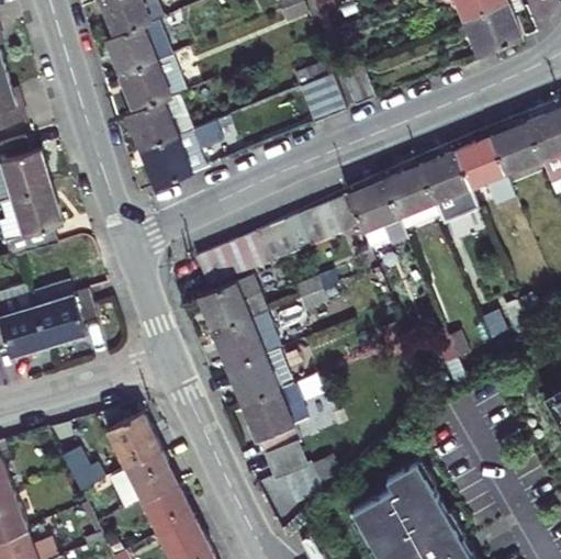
[(110,19),(116,36),(157,20),(166,17),(159,0),(102,0),(110,19)]
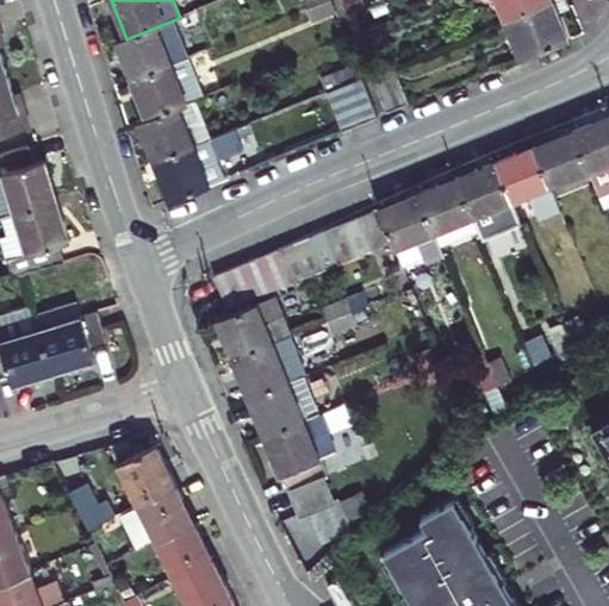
[(330,1),(329,0),(303,0),(308,11),(330,1)]
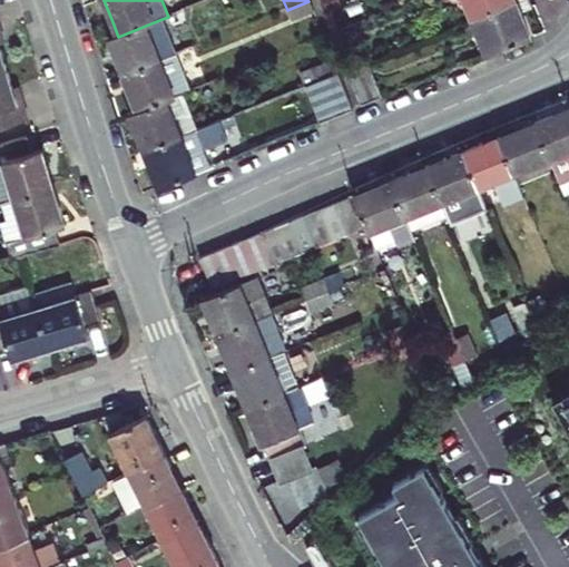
[(464,0),(472,19),(519,0),(464,0)]
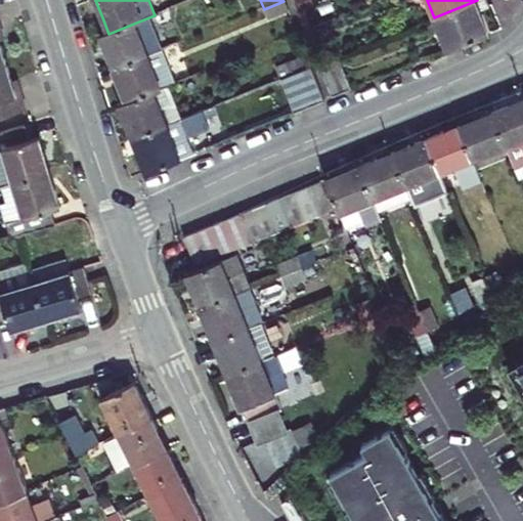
[(477,0),(434,17),(448,51),(486,35),(478,13),(490,9),(487,3),(485,0),(477,0)]
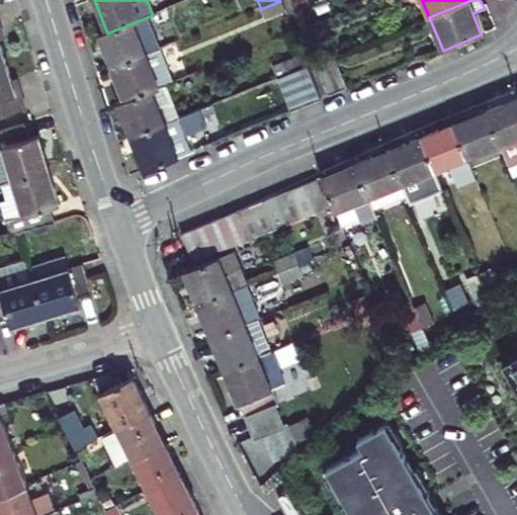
[(280,1),(261,9),(265,19),(284,11),(280,1)]
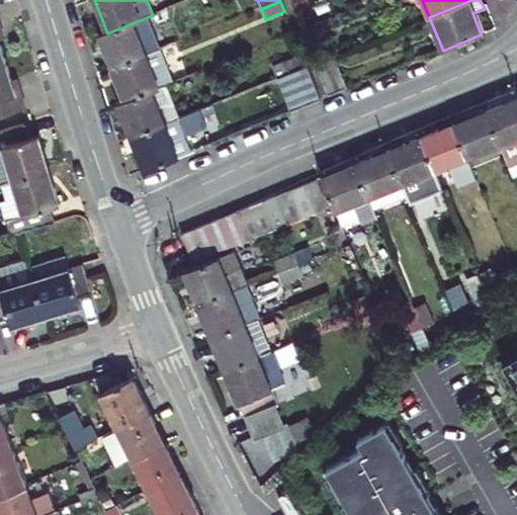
[(145,18),(107,33),(100,36),(106,53),(113,69),(158,51),(145,18)]
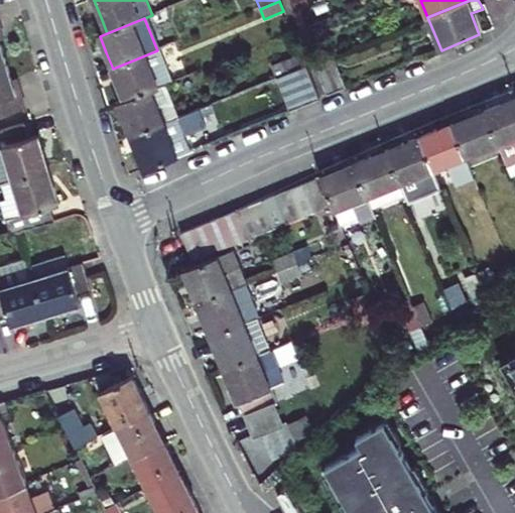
[(299,31),(304,42),(323,34),(318,24),(299,31)]
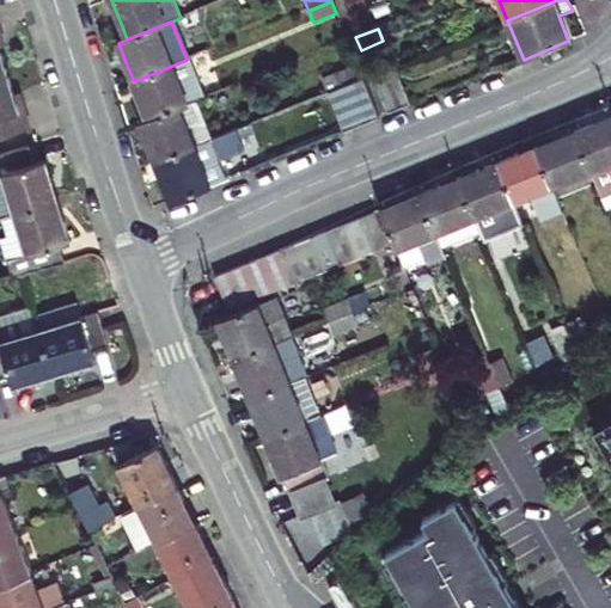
[(141,100),(150,121),(193,103),(202,99),(187,60),(134,81),(141,100)]
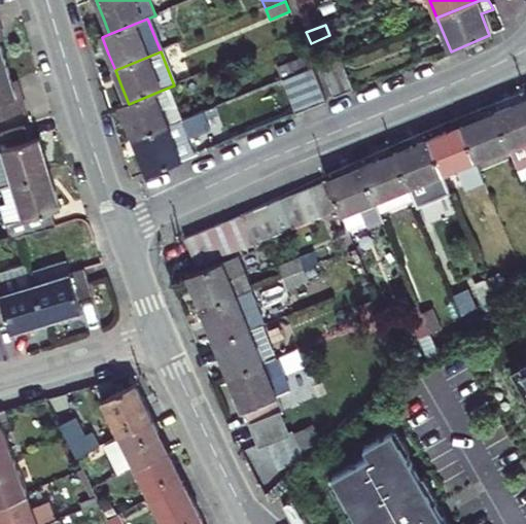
[(352,91),(339,57),(319,65),(332,99),(352,91)]
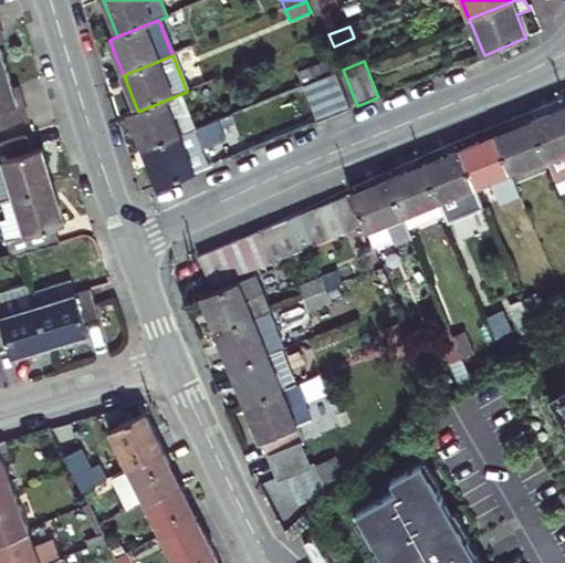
[(335,73),(331,63),(297,75),(302,86),(335,73)]
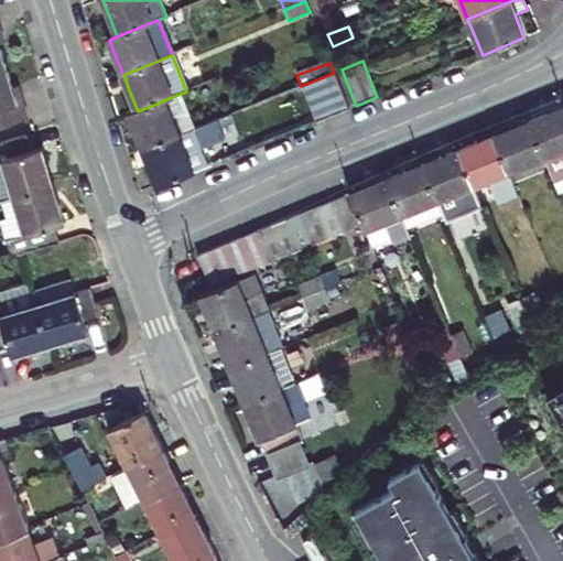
[(23,106),(20,94),(15,95),(6,66),(0,67),(0,127),(28,119),(23,106)]
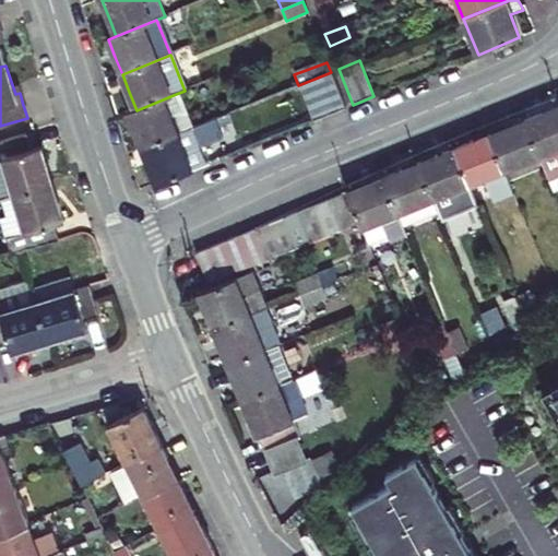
[(331,72),(298,85),(312,121),(345,108),(331,72)]
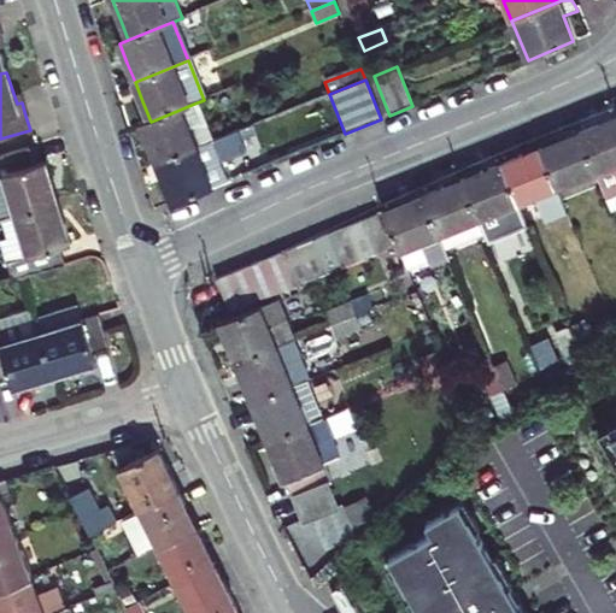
[(151,122),(141,125),(148,145),(156,164),(195,147),(188,130),(203,124),(194,104),(151,122)]
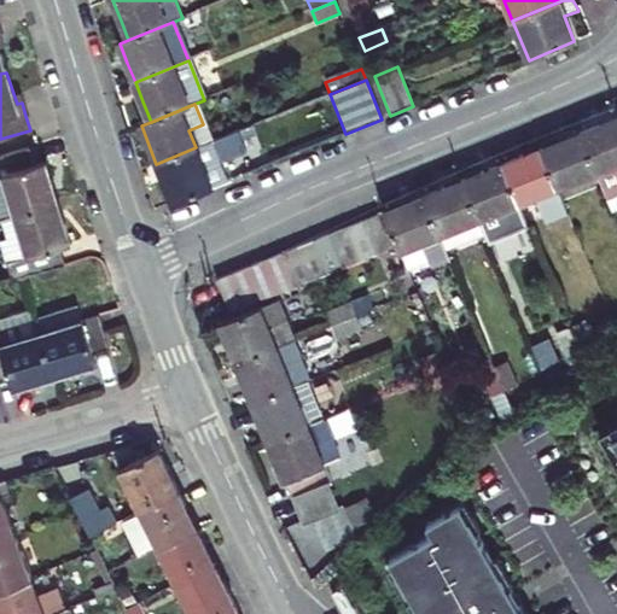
[(616,118),(600,127),(581,134),(597,174),(604,189),(616,183),(616,118)]
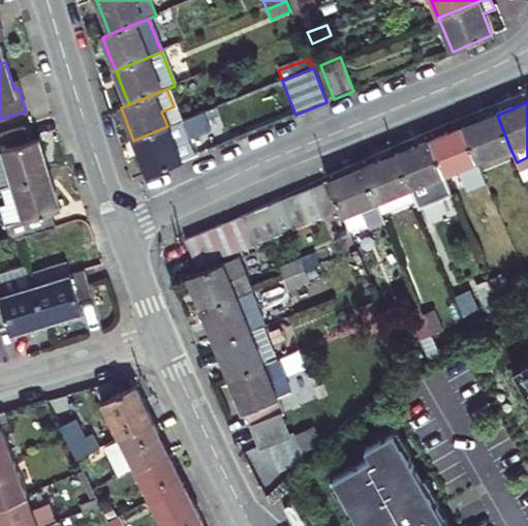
[(180,122),(174,106),(161,112),(167,126),(180,122)]
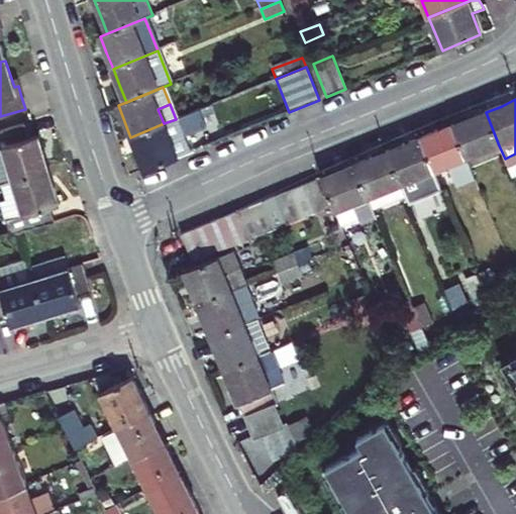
[(470,119),(452,125),(466,159),(499,145),(486,112),(470,119)]
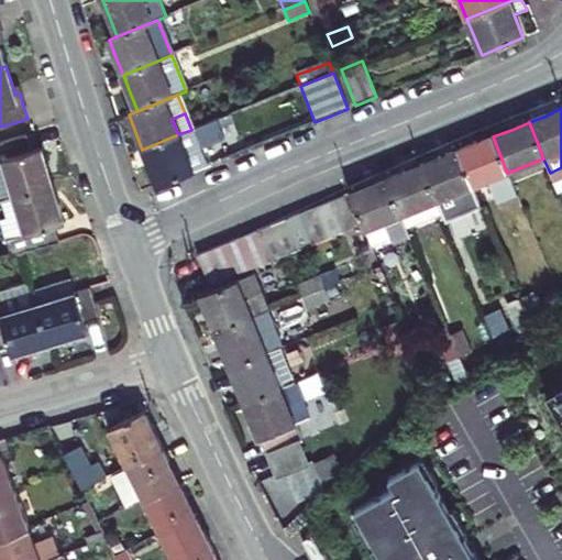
[(178,134),(142,150),(150,167),(157,186),(194,172),(186,152),(201,146),(194,129),(191,130),(178,134)]
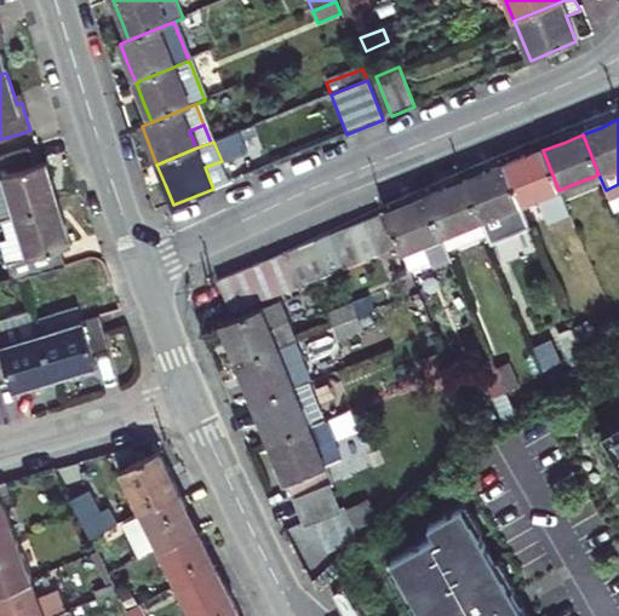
[(35,166),(30,149),(0,159),(0,170),(15,218),(59,205),(52,184),(46,163),(35,166)]
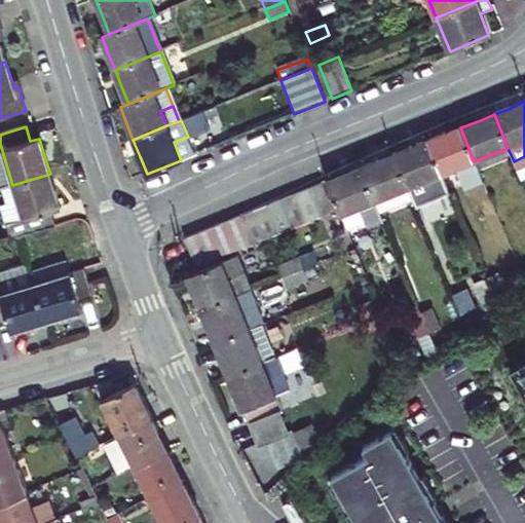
[(444,135),(426,142),(440,176),(453,171),(461,189),(482,181),(474,161),(460,127),(444,135)]
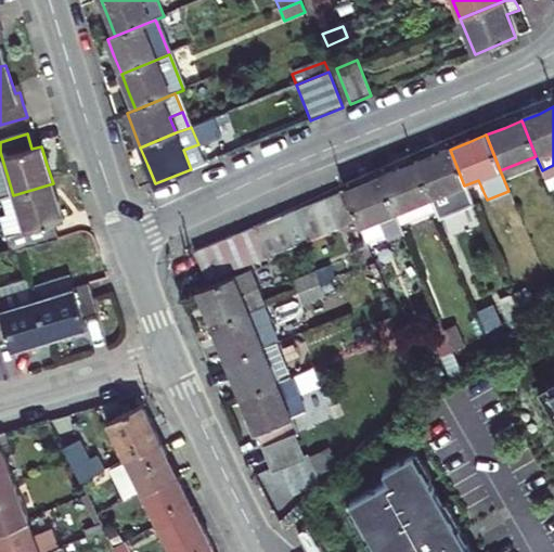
[(205,163),(198,144),(183,150),(191,169),(205,163)]
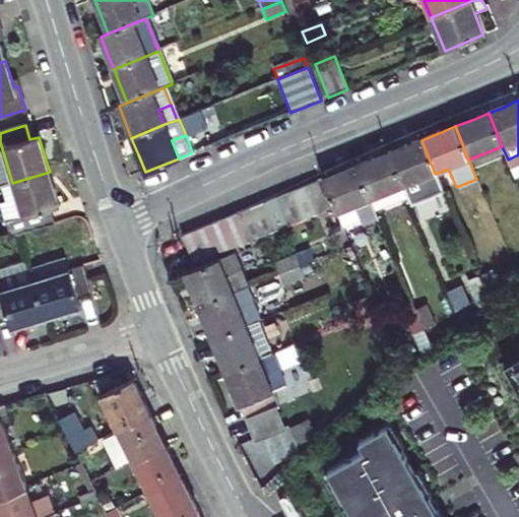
[(405,146),(389,153),(402,187),(407,199),(410,205),(443,192),(435,174),(422,140),(405,146)]
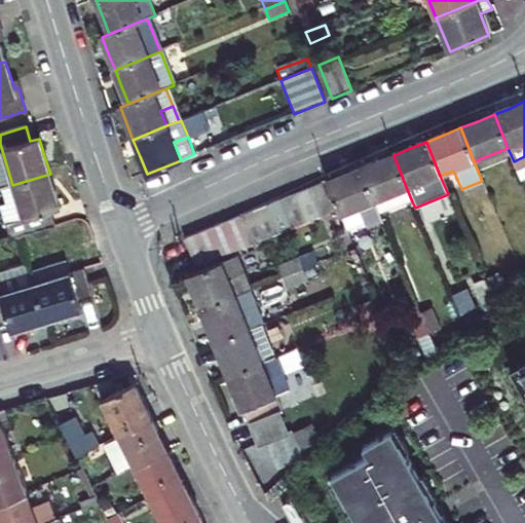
[(361,167),(374,201),(379,214),(412,201),(407,189),(394,155),(377,161),(361,167)]
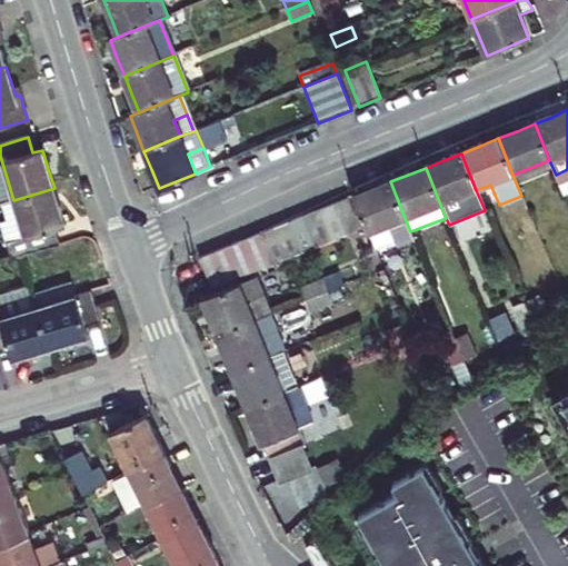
[(354,197),(368,234),(374,249),(411,235),(410,231),(405,218),(390,181),(371,189),(354,197)]
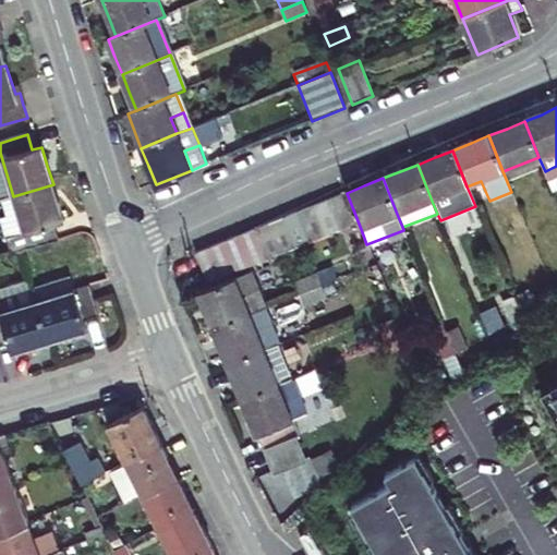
[(53,184),(13,196),(2,201),(8,216),(1,218),(12,254),(21,251),(59,240),(55,225),(64,221),(59,203),(53,184)]
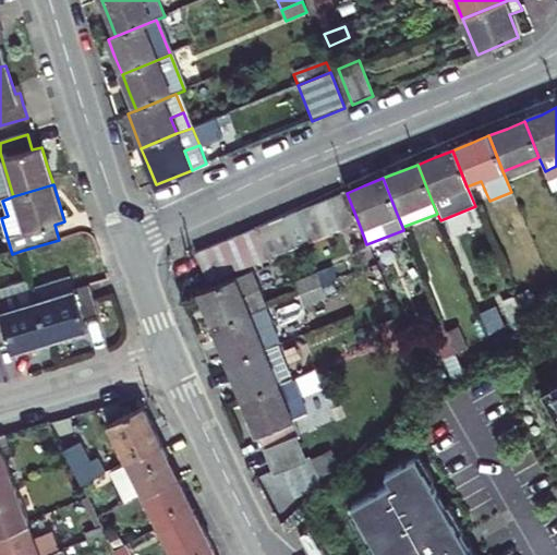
[(335,197),(327,201),(339,230),(353,224),(341,194),(335,197)]
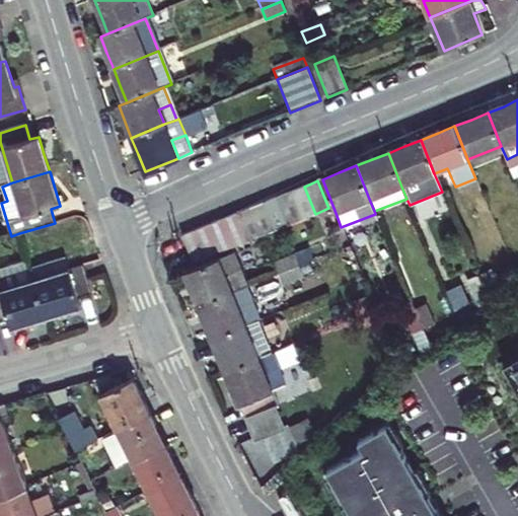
[(315,214),(304,187),(298,189),(291,192),(302,219),(315,214)]
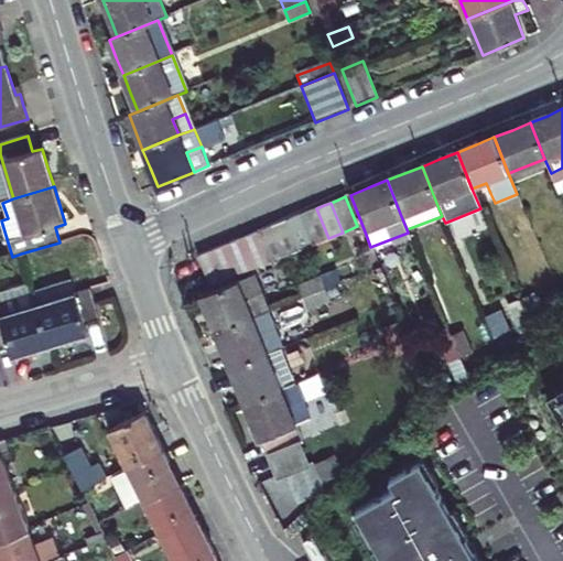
[(309,212),(301,214),(313,245),(328,238),(316,208),(309,212)]
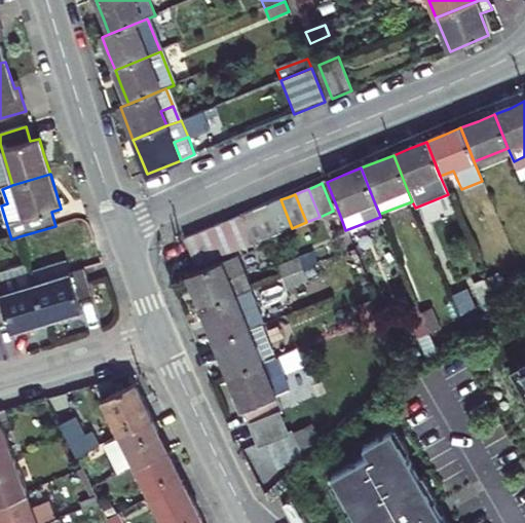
[(292,228),(280,199),(273,202),(266,206),(278,234),(292,228)]
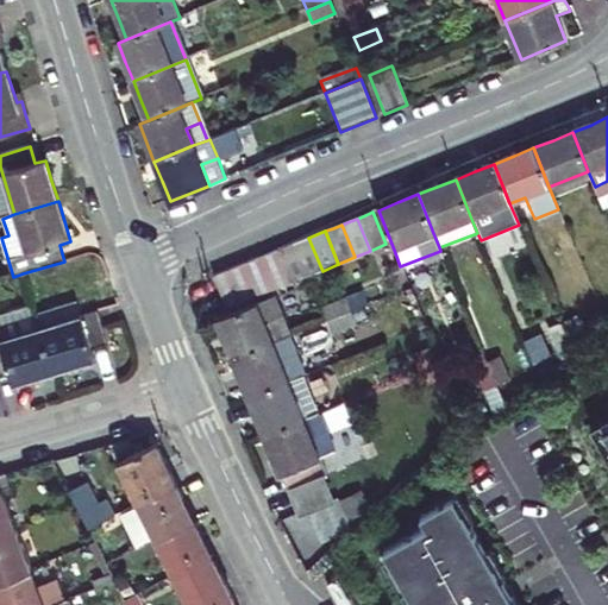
[(323,271),(308,238),(301,240),(293,244),(306,277),(323,271)]
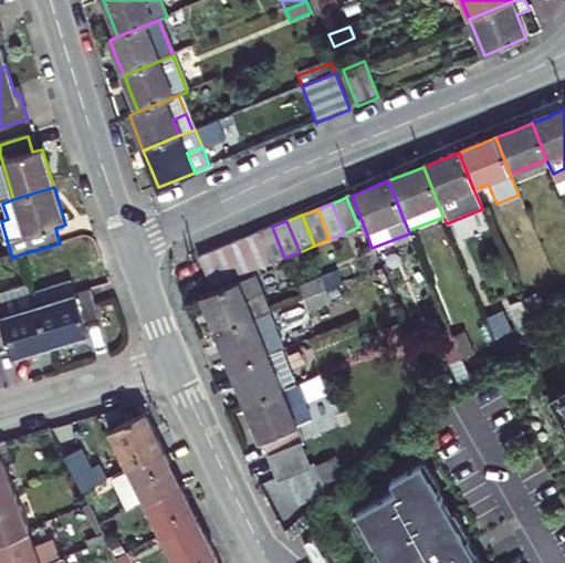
[(284,258),(272,227),(265,230),(258,232),(270,263),(284,258)]
